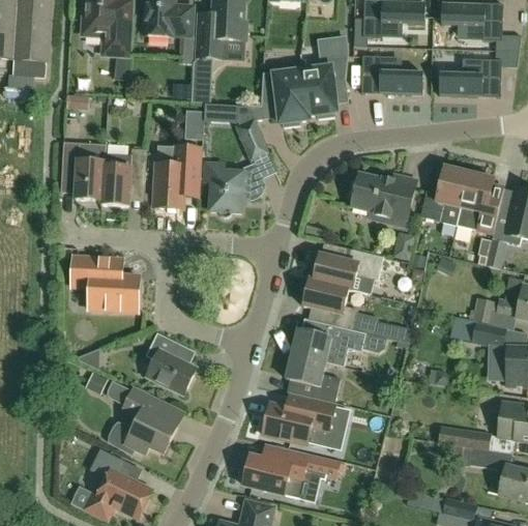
[(44,77),(45,60),(47,60),(51,0),(0,0),(0,56),(11,58),(10,75),(44,77)]
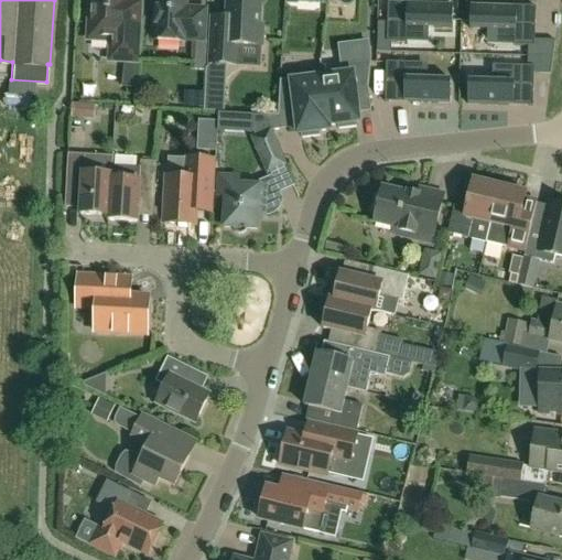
[(137,58),(139,22),(123,21),(125,0),(89,0),(88,35),(114,38),(112,55),(109,55),(109,56),(123,57),(136,58),(137,58)]
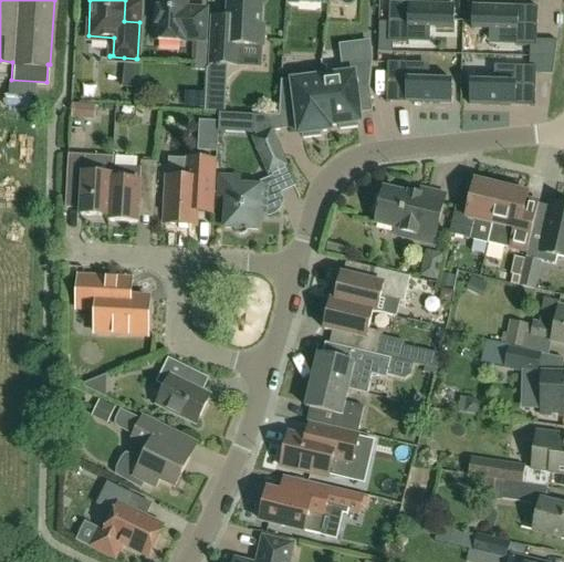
[(206,38),(205,38),(206,7),(205,7),(205,11),(191,11),(188,7),(186,7),(186,0),(155,0),(154,37),(184,38),(185,37),(190,37),(188,68),(204,69),(206,38)]
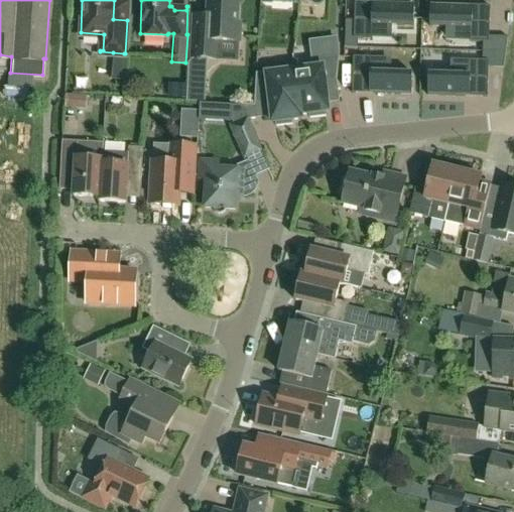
[(189,11),(187,59),(184,98),(204,99),(206,55),(216,56),(217,38),(238,39),(239,21),(236,21),(237,0),(208,0),(208,12),(189,11)]
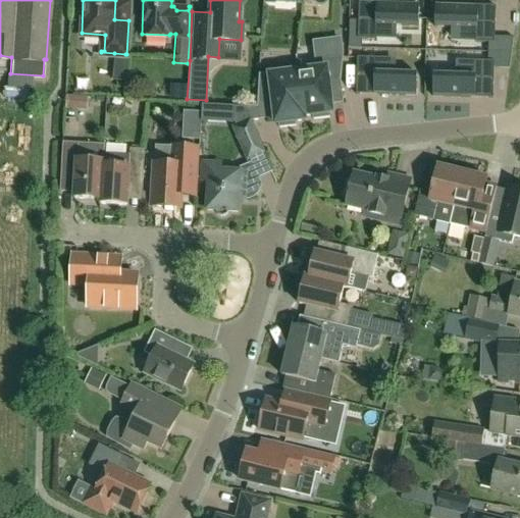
[(357,0),(356,36),(375,37),(375,22),(395,22),(417,23),(417,1),(380,0),(380,2),(361,1),(361,0),(357,0)]
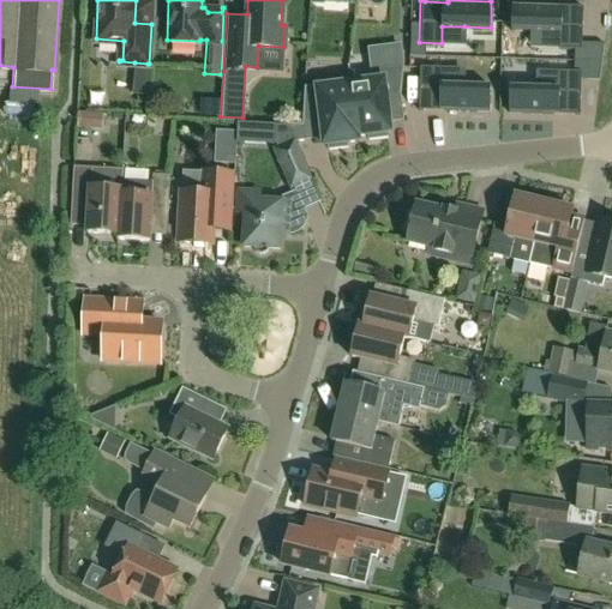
[(510,1),(510,28),(535,29),(558,30),(558,47),(574,47),(580,47),(581,40),(581,4),(577,4),(577,6),(555,5),(555,4),(510,1)]
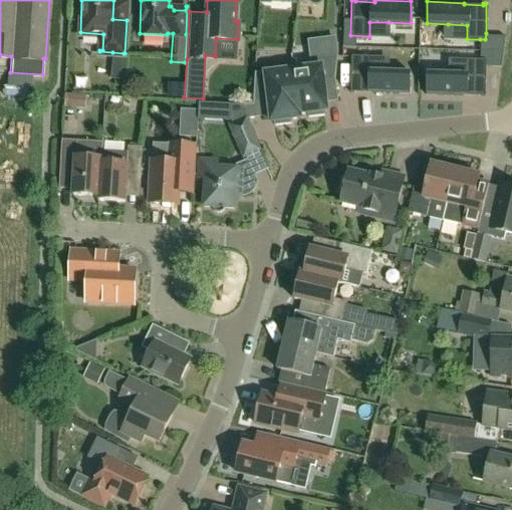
[(502,49),(504,33),(486,33),(485,39),(480,39),(479,48),(502,49)]
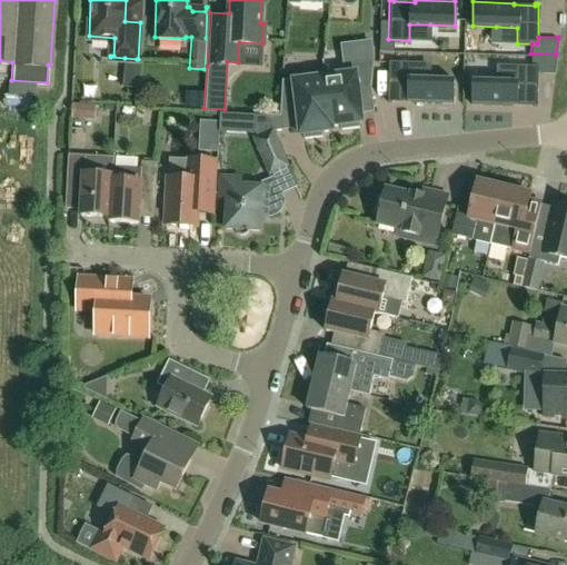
[(341,61),(344,72),(325,75),(330,124),(339,122),(340,127),(357,125),(357,120),(360,120),(356,87),(369,85),(374,51),(372,51),(372,52),(371,58),(341,61)]
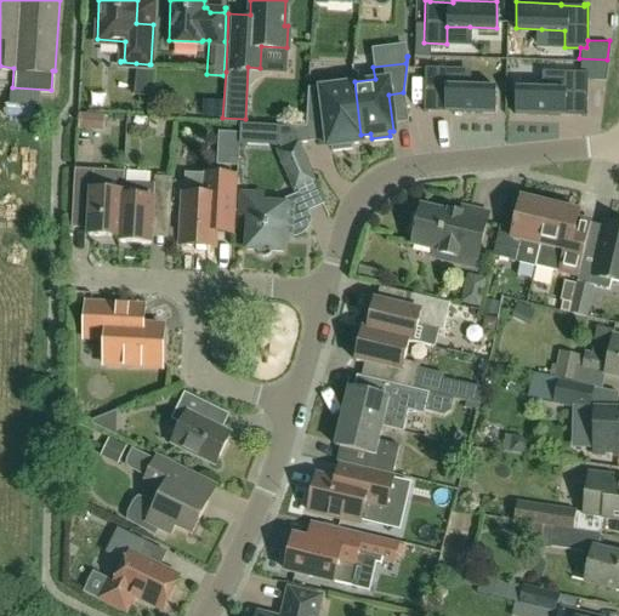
[(586,78),(605,78),(607,60),(579,58),(579,69),(586,70),(586,78)]
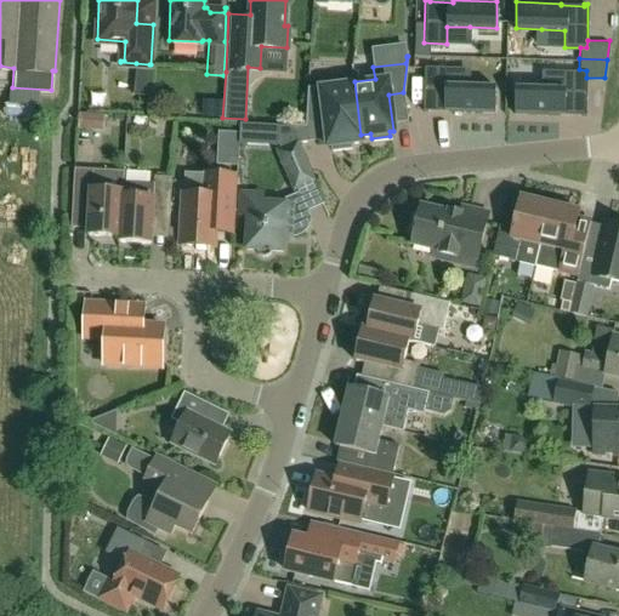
[(149,64),(136,63),(135,91),(147,92),(149,64)]
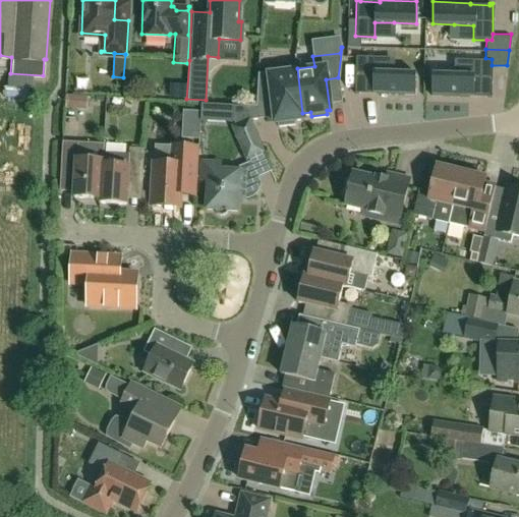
[(355,54),(354,91),(357,91),(358,89),(377,90),(377,92),(414,93),(415,70),(393,70),(373,69),(373,55),(355,54)]
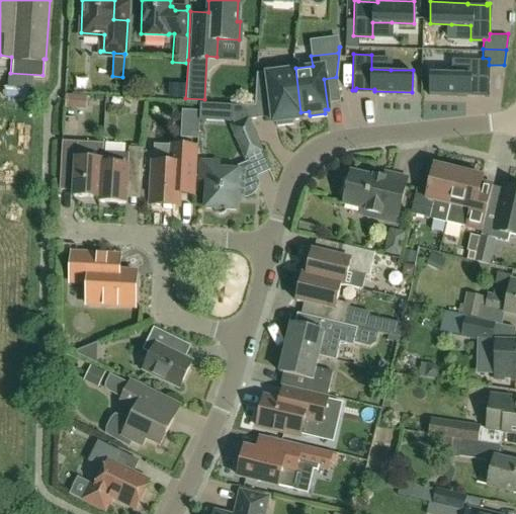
[(428,71),(428,93),(465,94),(465,92),(484,92),(484,94),(488,94),(489,65),(489,59),(483,58),(469,58),(469,72),(450,71),(428,71)]
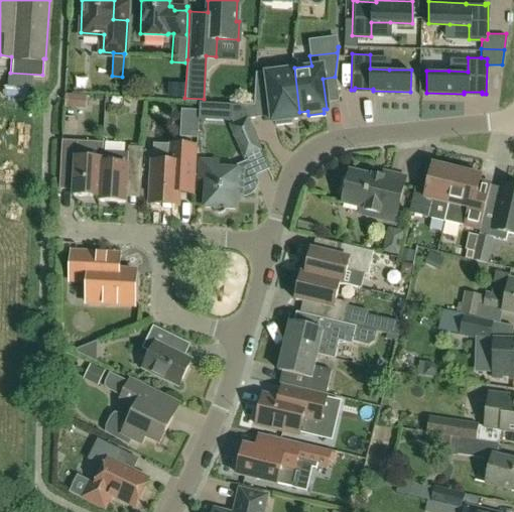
[(266,70),(255,71),(253,98),(268,96),(271,120),(274,119),(275,123),(290,121),(289,117),(299,116),(299,112),(294,68),(266,72),(266,70)]
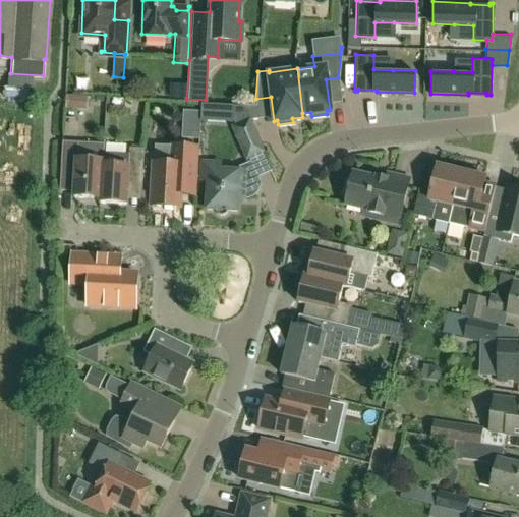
[(63,106),(85,107),(85,96),(64,94),(63,106)]
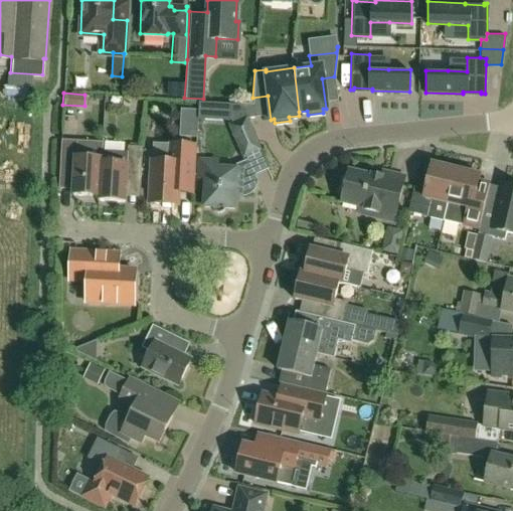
[(197,100),(197,108),(196,117),(202,117),(203,112),(207,112),(208,101),(197,100)]
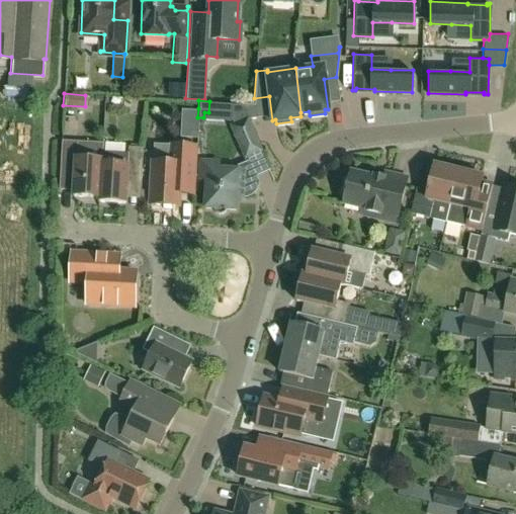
[(251,103),(242,103),(248,117),(258,115),(257,115),(255,102),(251,103)]
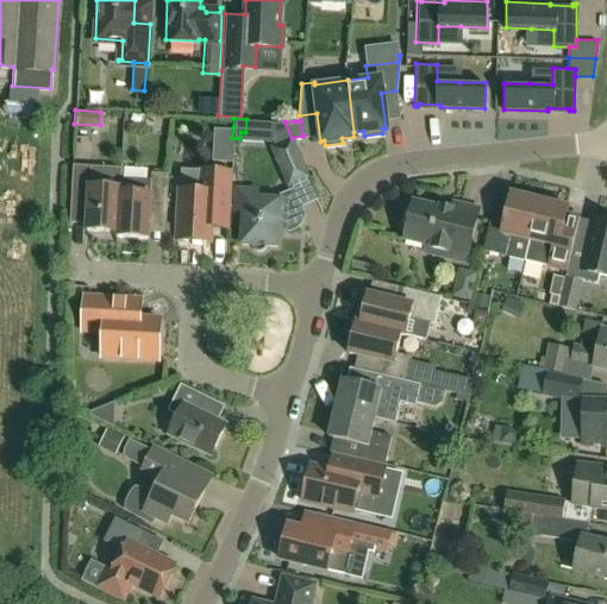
[(307,175),(292,138),(273,145),(288,182),(307,175)]
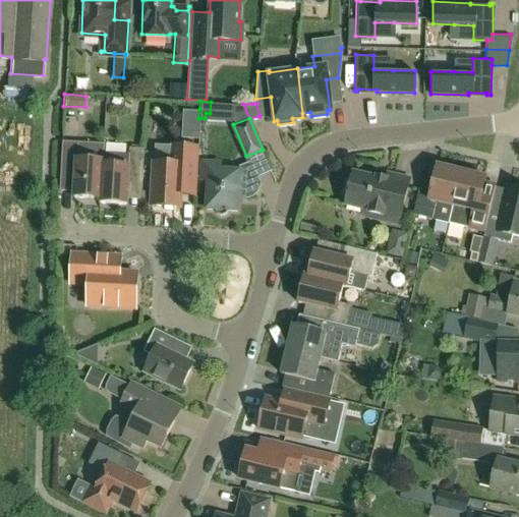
[(103,150),(104,141),(62,138),(60,170),(74,171),(73,194),(99,196),(99,200),(100,200),(103,150)]
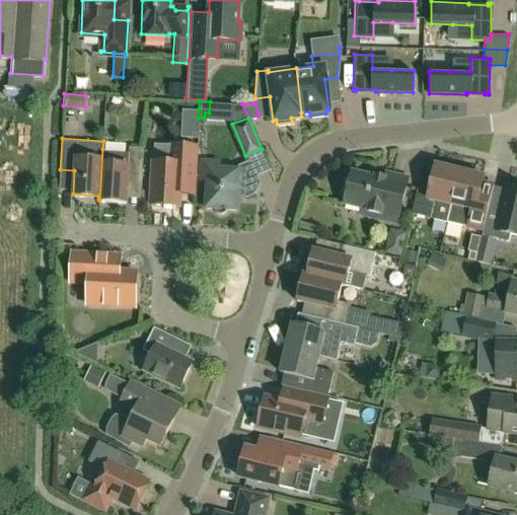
[(194,193),(197,144),(154,142),(150,203),(163,203),(165,206),(172,206),(174,204),(178,204),(179,192),(194,193)]
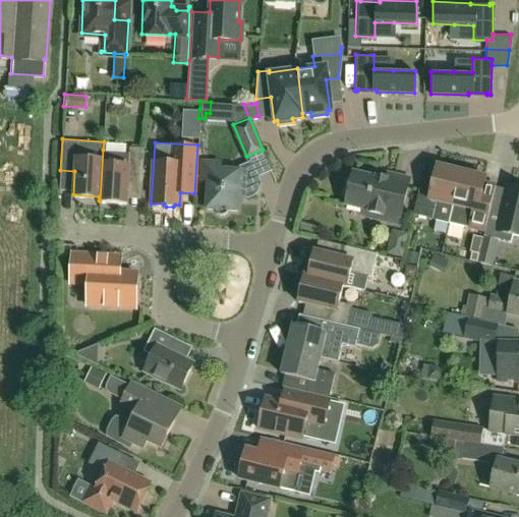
[(103,150),(100,200),(126,202),(127,178),(141,179),(143,146),(128,145),(128,152),(103,150)]
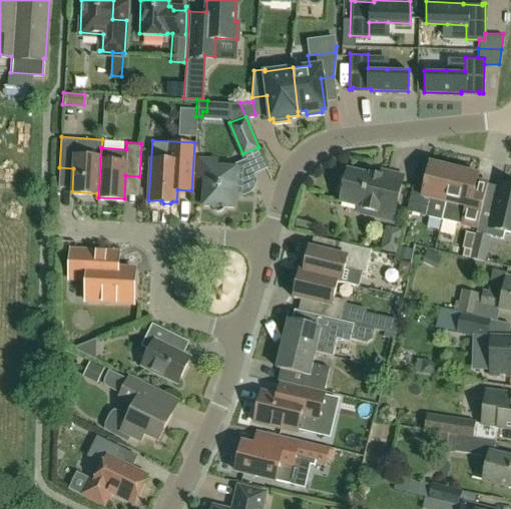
[(252,174),(251,172),(245,157),(233,162),(233,166),(216,165),(215,161),(213,159),(211,158),(198,157),(197,175),(204,175),(202,203),(210,203),(211,205),(211,206),(212,207),(212,208),(213,208),(214,209),(216,209),(218,209),(219,209),(220,209),(221,208),(222,207),(223,206),(223,205),(224,204),(232,205),(233,193),(240,193),(240,190),(242,190),(244,189),(246,188),(247,187),(249,186),(250,184),(251,182),(252,180),(252,178),(252,176),(252,174)]
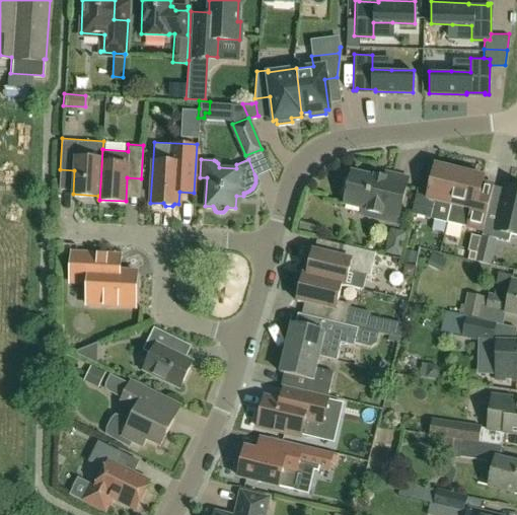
[(411,212),(433,217),(446,220),(450,203),(458,168),(434,163),(428,190),(417,187),(411,212)]
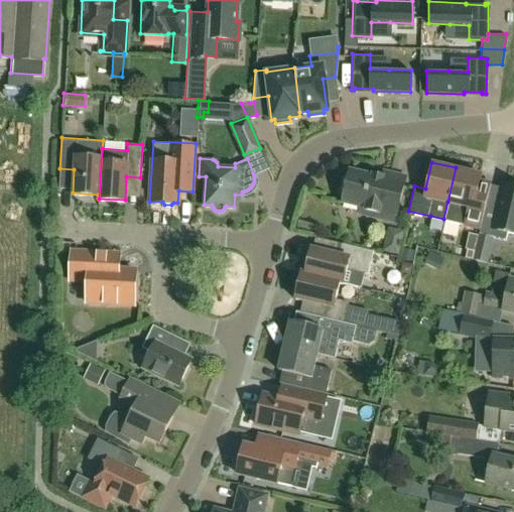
[(456,167),(447,202),(443,219),(479,228),(485,203),(486,200),(490,179),(479,177),(480,173),(456,167)]
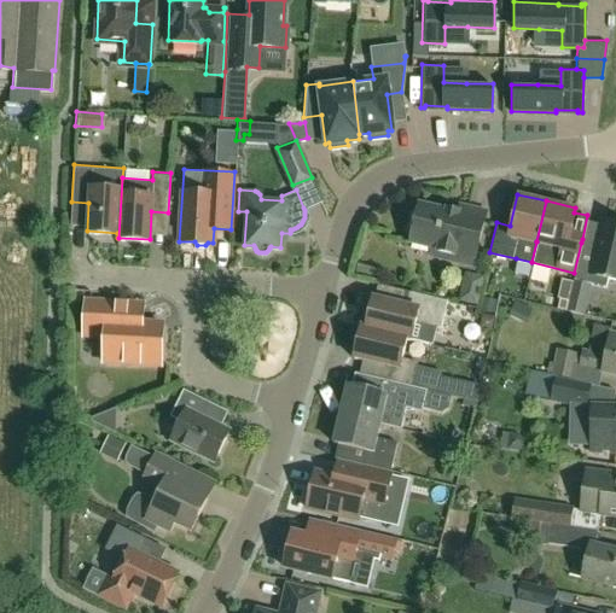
[(406,231),(412,232),(410,240),(431,245),(430,249),(433,252),(472,262),(484,211),(458,204),(457,209),(447,206),(447,209),(419,203),(417,212),(410,210),(406,231)]
